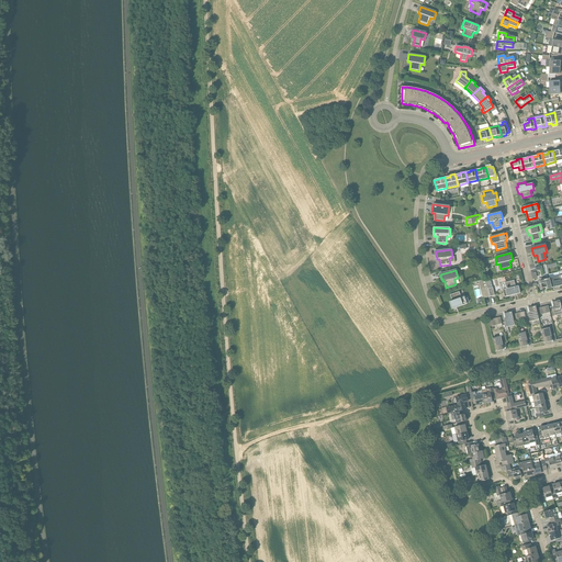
[(555,288),(561,285),(560,277),(549,279),(551,287),(554,285),(555,288)]
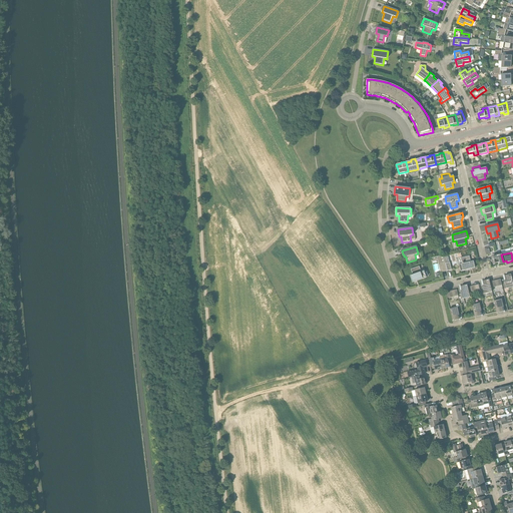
[(504,263),(503,262),(501,254),(498,255),(497,253),(492,254),(493,257),(491,257),(492,264),(499,263),(499,265),(504,263)]
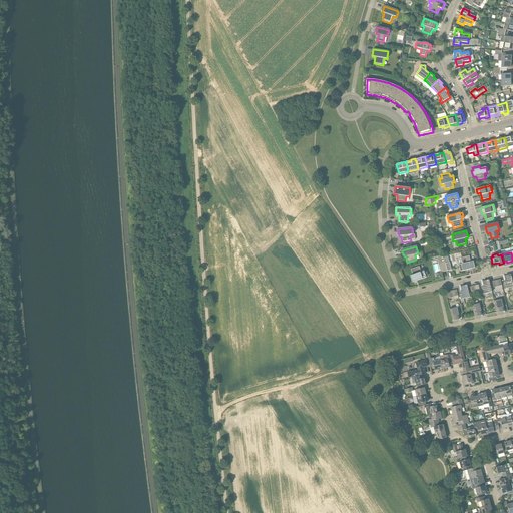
[(461,272),(472,269),(475,268),(474,262),(471,262),(469,257),(464,258),(461,259),(462,263),(462,265),(459,265),(461,272)]
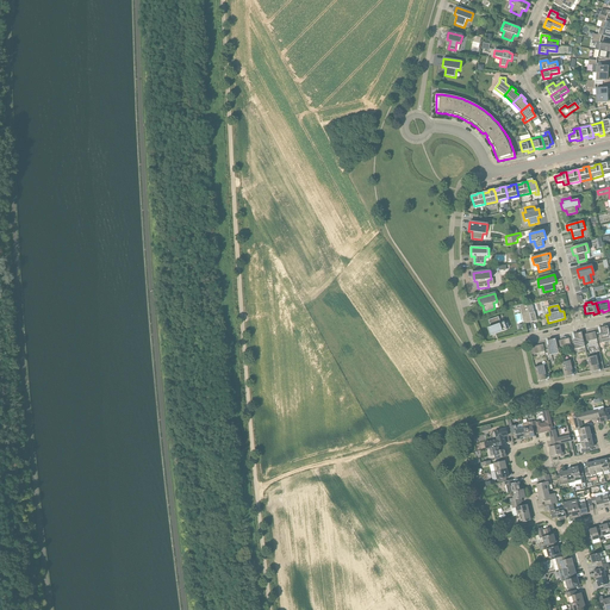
[(524,324),(533,323),(530,313),(523,315),(524,324)]
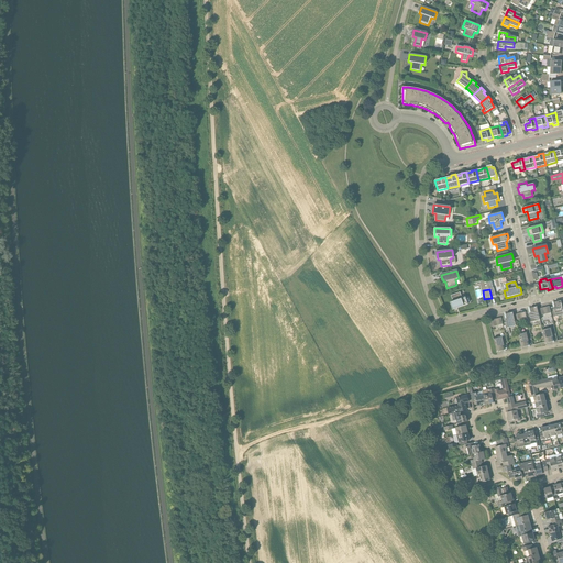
[(452,310),(467,305),(465,297),(462,298),(460,293),(451,296),(453,302),(450,304),(452,310)]
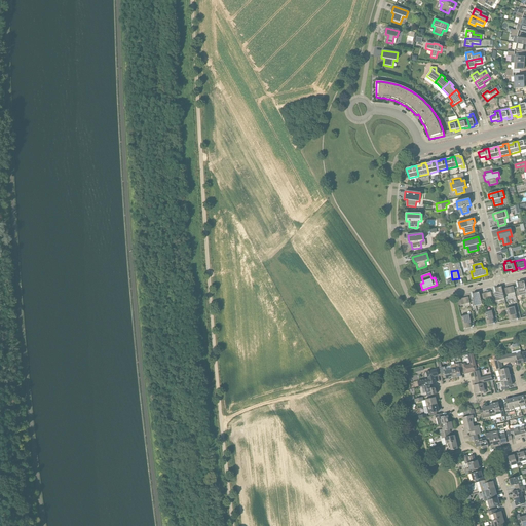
[(519,292),(520,296),(525,294),(525,290),(524,282),(517,284),(518,288),(517,288),(518,292),(519,292)]
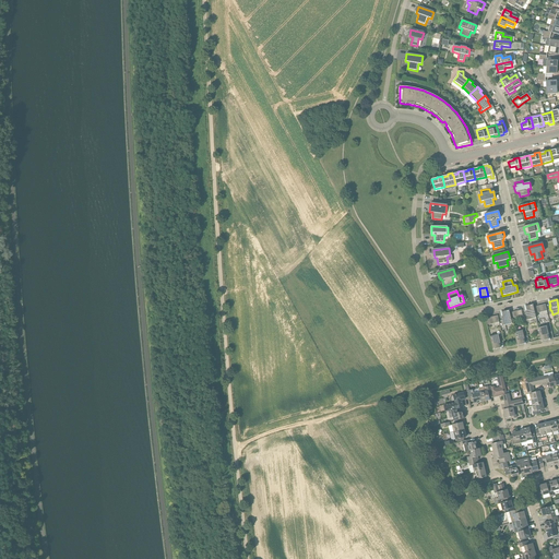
[(527,316),(528,320),(536,318),(533,305),(525,307),(526,311),(525,311),(526,317),(527,316)]
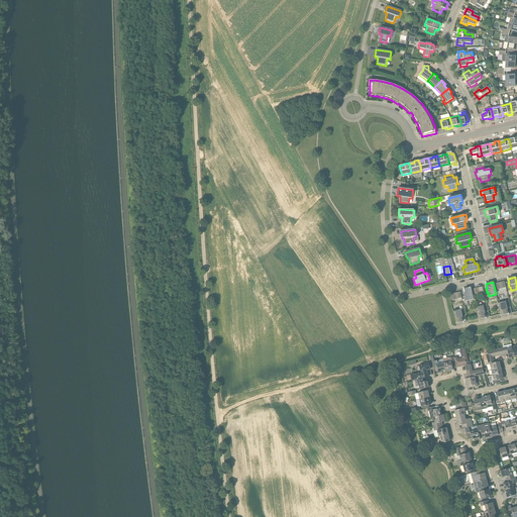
[(467,298),(467,301),(474,300),(471,287),(464,289),(466,293),(463,294),(464,298),(467,298)]
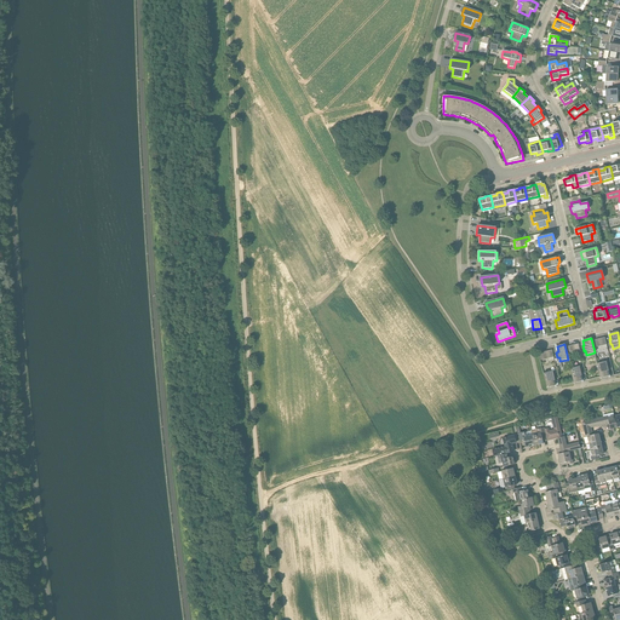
[(601,379),(608,377),(607,372),(609,371),(608,366),(606,367),(604,362),(597,363),(601,379)]
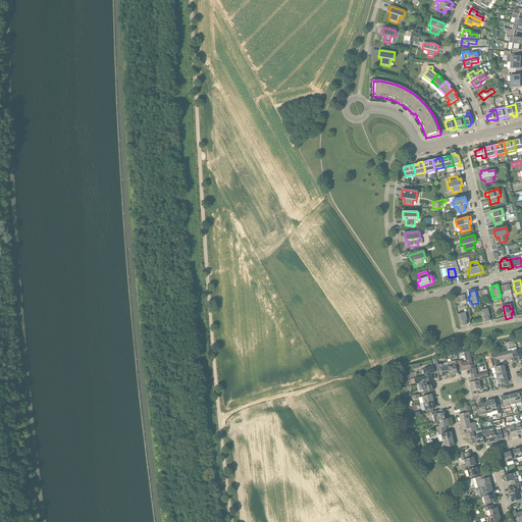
[(483,323),(489,321),(488,317),(489,316),(488,312),(487,313),(486,309),(480,310),(483,323)]
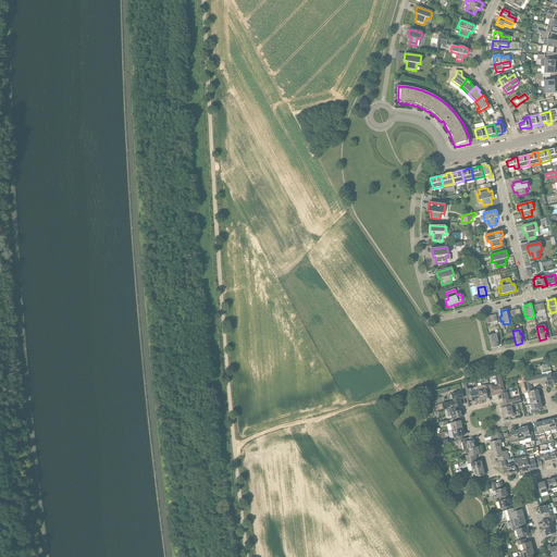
[(491,349),(498,347),(497,343),(498,342),(497,337),(496,338),(495,334),(487,335),(491,349)]
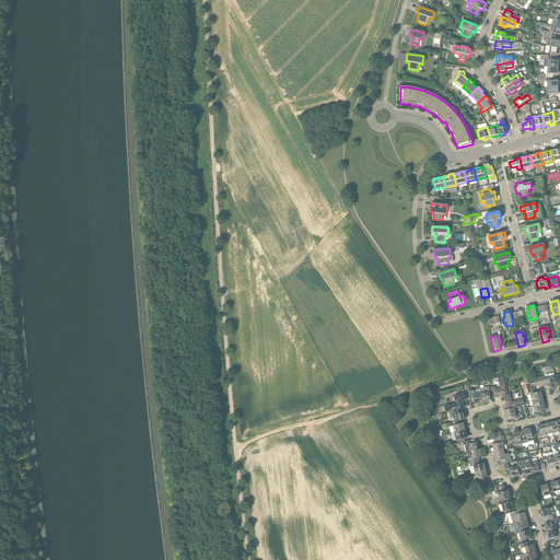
[(503,396),(508,395),(503,376),(498,378),(500,388),(496,389),(496,387),(491,388),(493,397),(494,398),(503,396)]
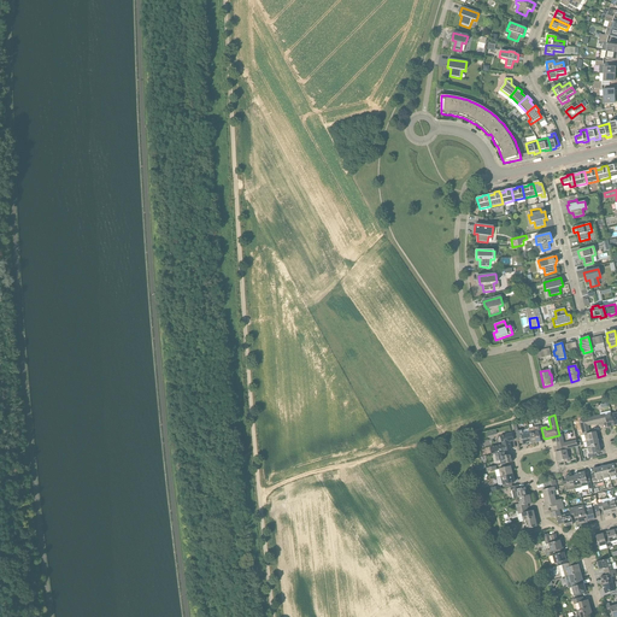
[(611,415),(605,416),(606,422),(607,429),(611,428),(611,427),(615,425),(611,415)]
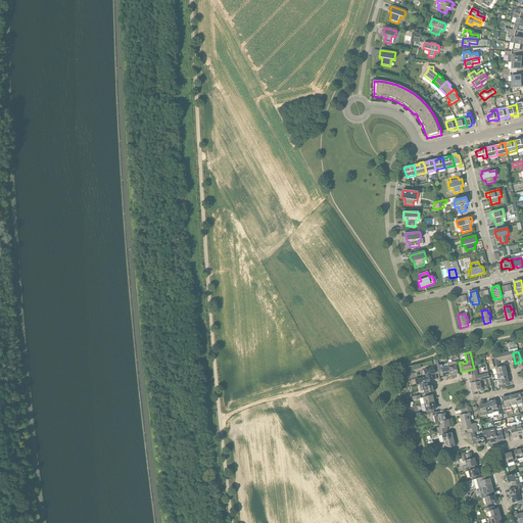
[(461,371),(459,363),(459,362),(454,363),(455,367),(447,368),(449,375),(450,375),(450,376),(459,375),(458,372),(461,371)]
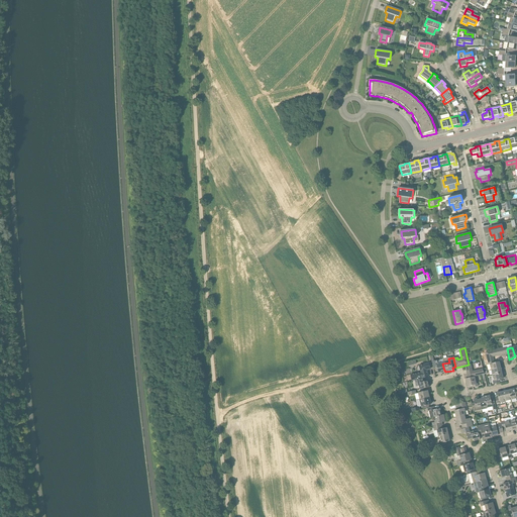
[(441,372),(444,371),(442,364),(440,365),(440,364),(438,364),(437,360),(431,362),(433,369),(437,368),(438,374),(441,373),(441,372)]
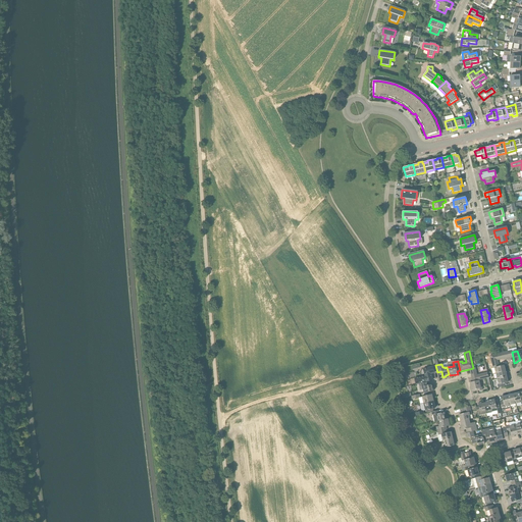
[(506,368),(505,365),(494,368),(496,373),(505,371),(505,368),(506,368)]
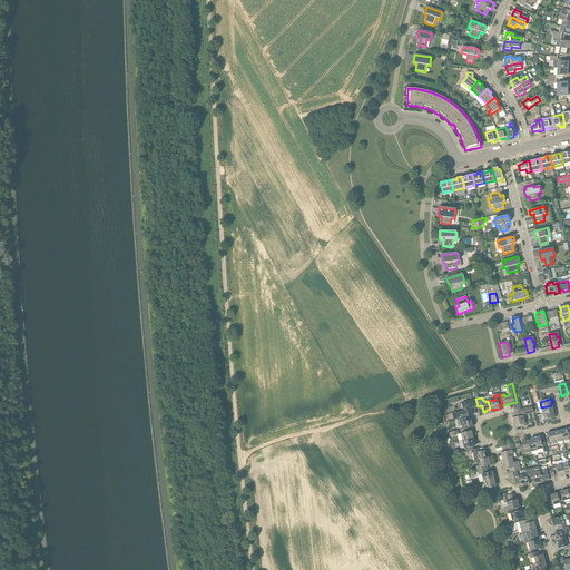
[(457,420),(465,418),(472,416),(470,409),(474,408),(472,401),(462,403),(463,411),(452,413),(454,420),(457,420)]
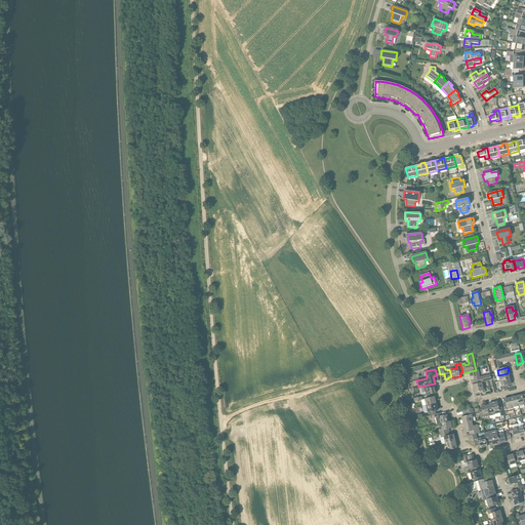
[(488,381),(491,380),(491,377),(490,375),(480,377),(478,370),(476,370),(472,371),(474,380),(475,379),(476,384),(481,382),(488,381)]
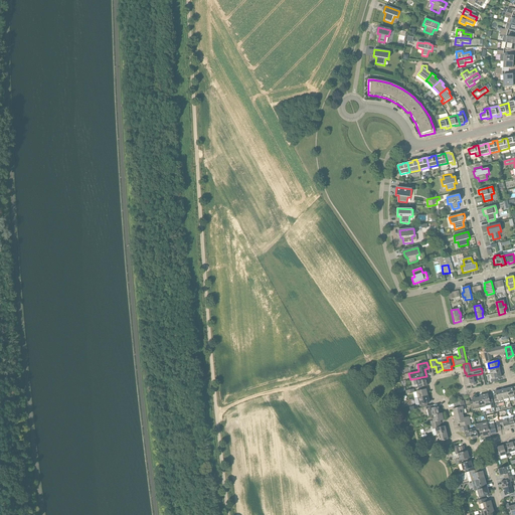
[(490,380),(491,383),(497,381),(497,378),(501,377),(500,374),(502,374),(501,371),(490,374),(492,379),(490,380)]
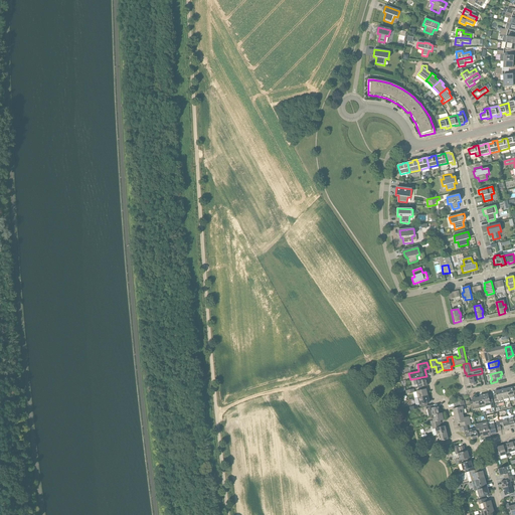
[(464,382),(465,385),(471,384),(471,386),(476,385),(475,382),(474,382),(472,375),(467,376),(464,377),(465,381),(464,382)]
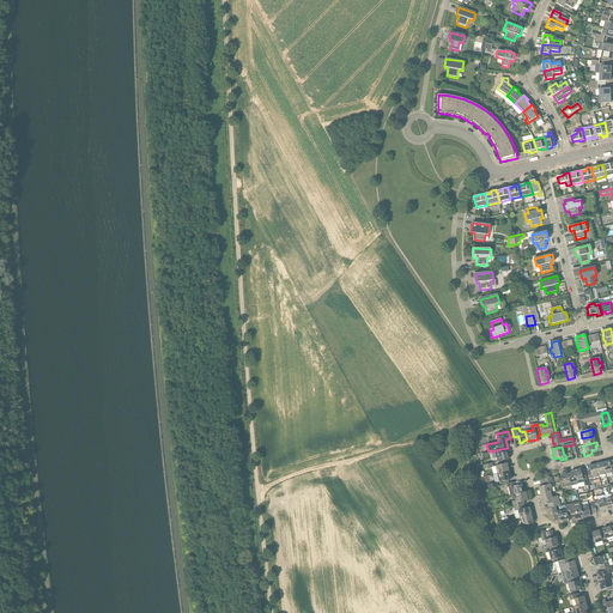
[(493,459),(497,457),(498,462),(509,460),(508,451),(502,453),(501,449),(491,451),(493,459)]
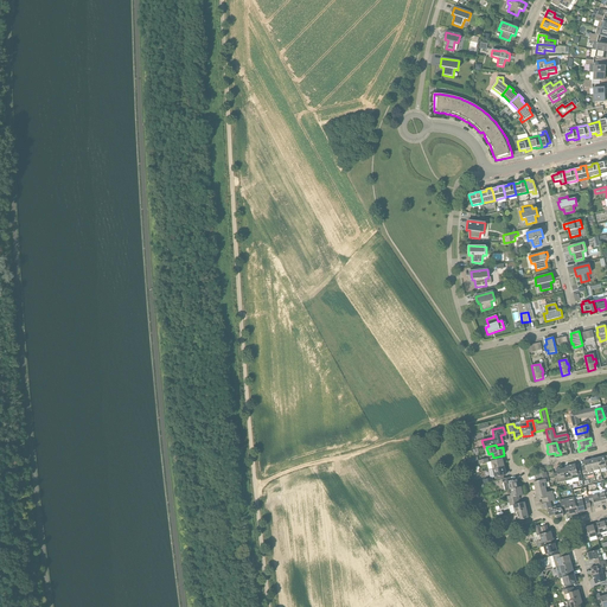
[(600,470),(606,468),(604,458),(600,458),(600,457),(596,458),(600,470)]
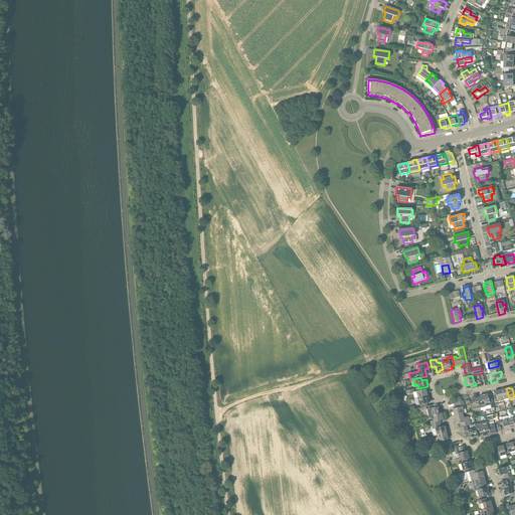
[(417,398),(427,396),(425,389),(416,391),(417,398)]
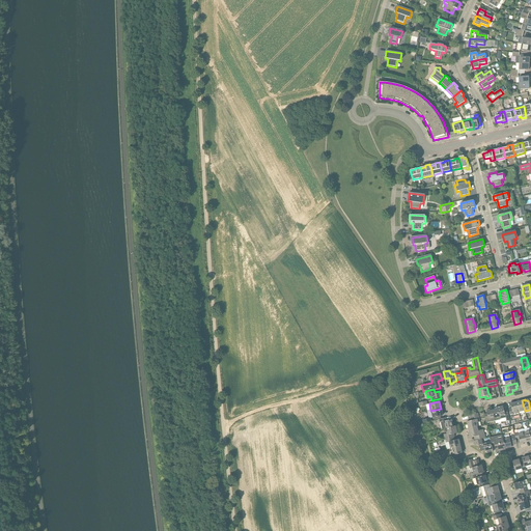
[(520,416),(519,412),(516,402),(513,403),(513,402),(510,402),(511,408),(508,409),(510,416),(511,418),(520,416)]
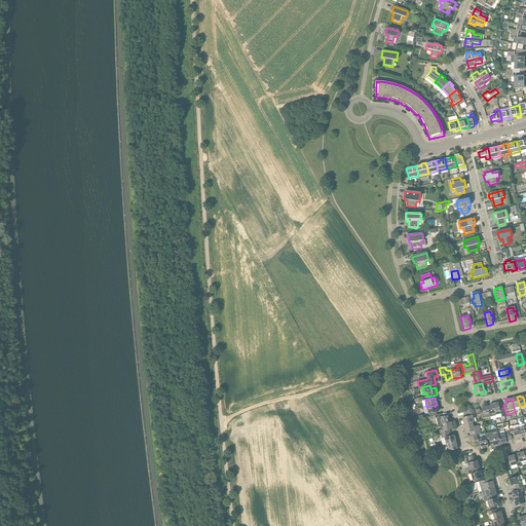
[(493,404),(495,413),(496,415),(504,413),(502,406),(499,407),(498,403),(493,404)]
